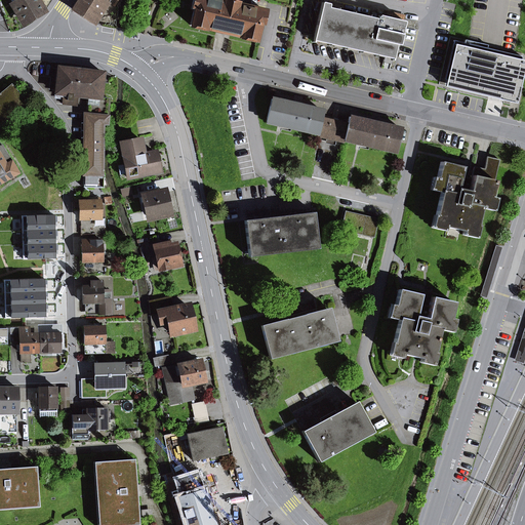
[(24,23),(42,11),(40,7),(35,0),(12,0),(15,4),(13,5),(24,23)]
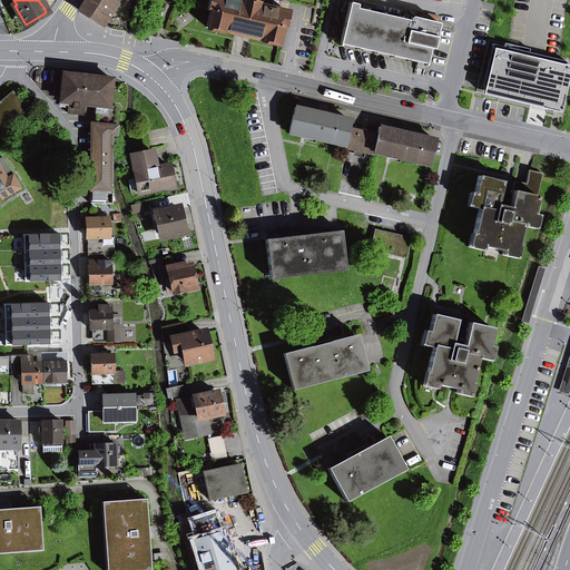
[(85,0),(79,10),(100,25),(100,23),(104,26),(118,0),(85,0)]
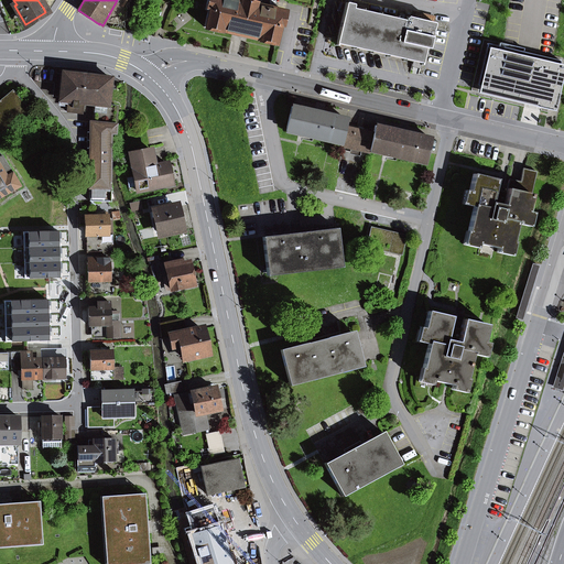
[(275,43),(279,26),(282,28),(285,12),(255,6),(255,4),(239,1),(239,2),(230,0),(207,0),(205,10),(208,11),(204,28),(220,31),(221,30),(231,33),(239,34),(245,35),(259,39),(259,40),(275,43)]
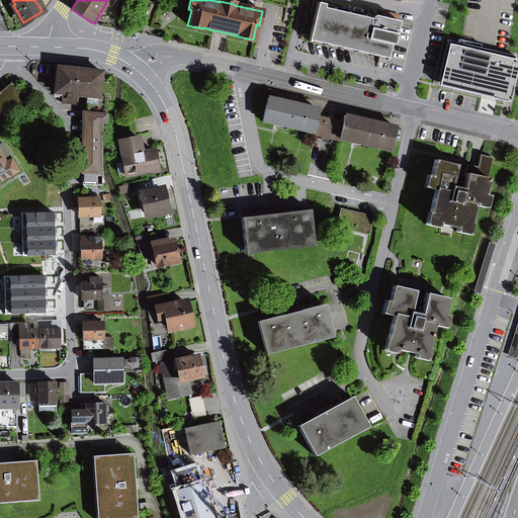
[(373,16),(372,19),(324,8),(324,4),(323,4),(319,3),(318,3),(309,39),(380,56),(380,59),(386,60),(391,44),(394,45),(399,21),(377,16),(374,15),(373,16)]
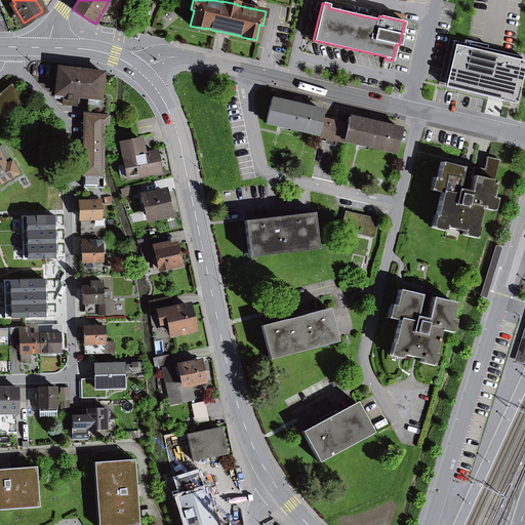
[(24,23),(25,25),(44,13),(42,11),(24,23)]
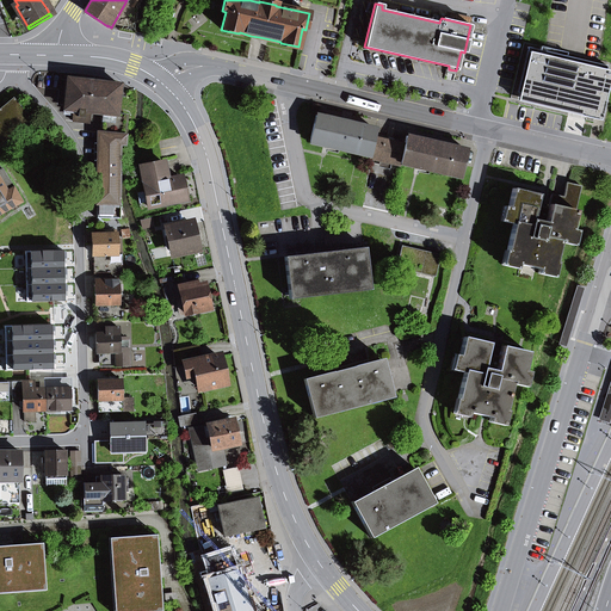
[(470,25),(470,22),(445,16),(445,19),(470,25)]
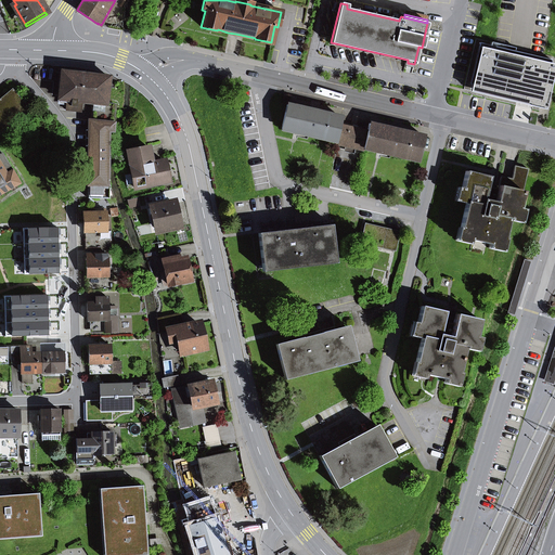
[(469,92),(544,110),(554,65),(554,64),(551,64),(551,60),(515,51),(515,48),(491,42),(490,46),(479,43),(469,85),(472,85),(469,92)]
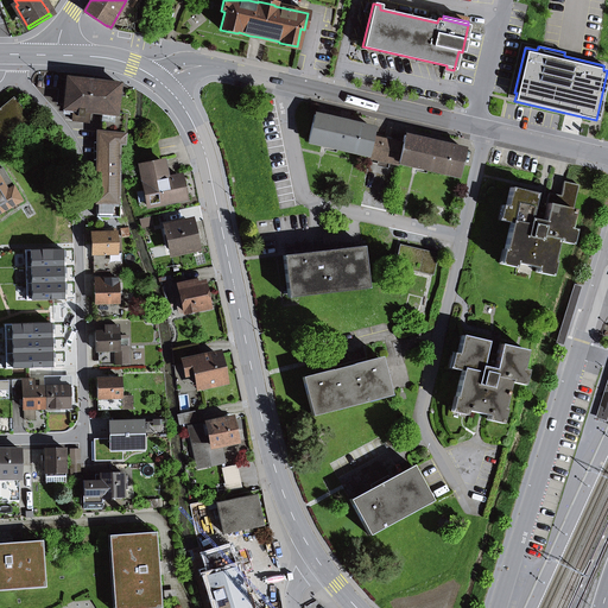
[(90,112),(103,113),(115,114),(119,84),(68,78),(64,108),(74,109),(76,109),(75,121),(89,122),(90,112)]
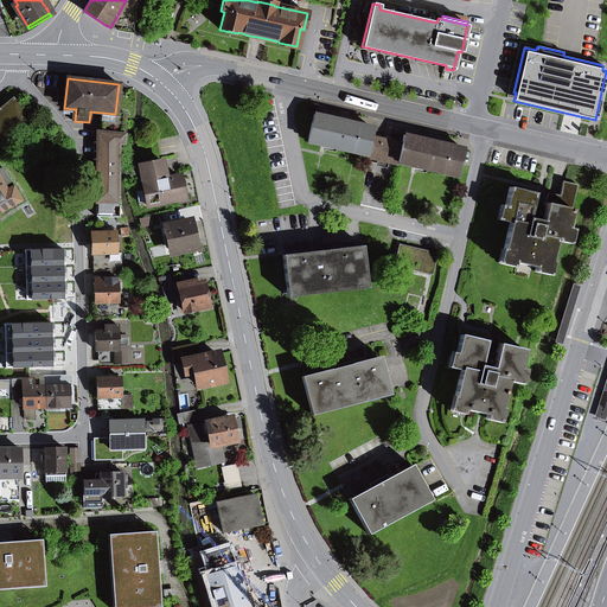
[(0,167),(0,146),(31,120),(13,98),(0,109),(0,168),(1,168),(0,167)]
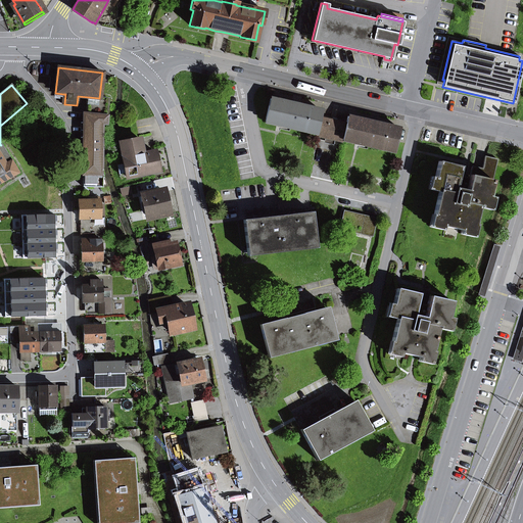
[(106,124),(108,99),(99,98),(89,97),(86,119),(85,123),(84,123),(84,153),(83,187),(103,187),(103,175),(102,175),(102,124),(106,124)]
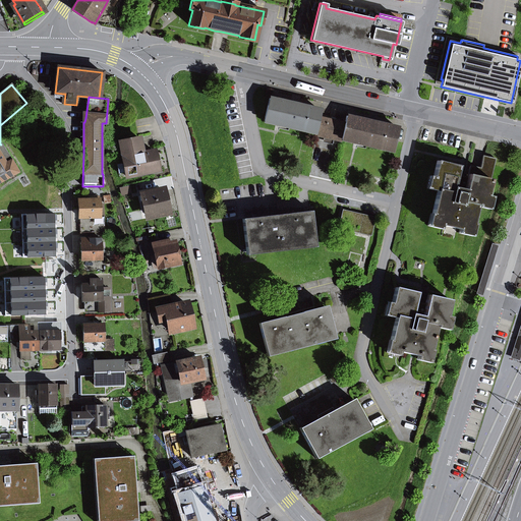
[(304,128),(315,130),(319,117),(320,110),(270,99),(265,119),(276,121),(275,124),(303,130),(304,128)]
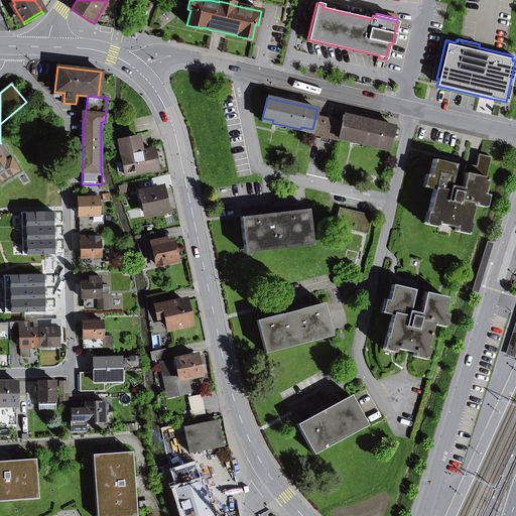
[(378,144),(389,147),(394,127),(344,115),(342,122),(342,123),(339,135),(350,138),(349,140),(377,147),(378,144)]
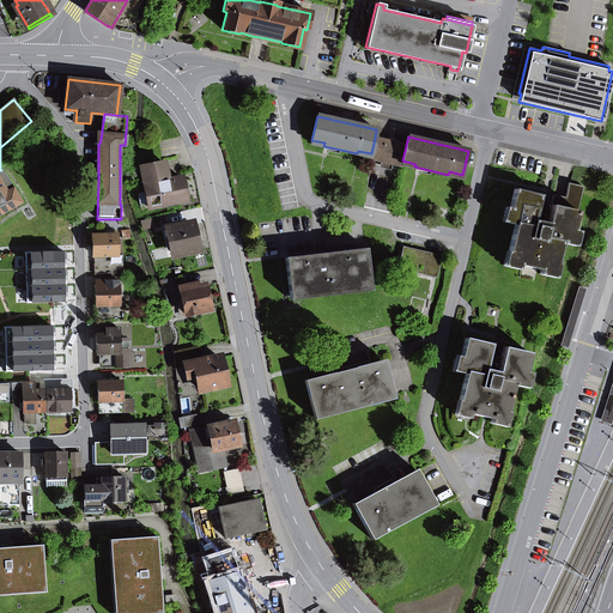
[(392,164),(401,165),(402,164),(402,161),(406,146),(406,145),(375,138),(371,153),(370,157),(370,158),(381,162),(392,164)]
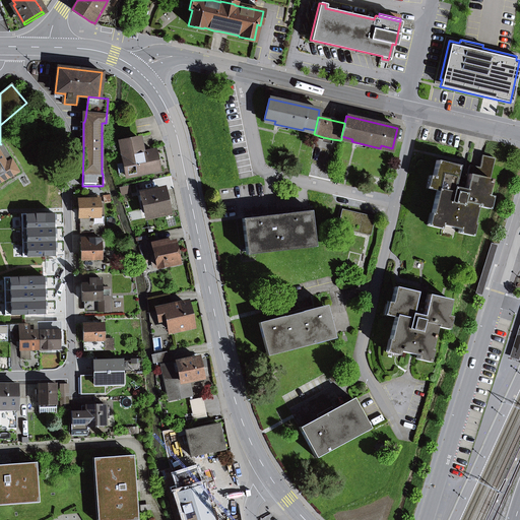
[(125,171),(126,177),(157,170),(153,150),(142,152),(139,138),(119,142),(124,164),(125,171)]
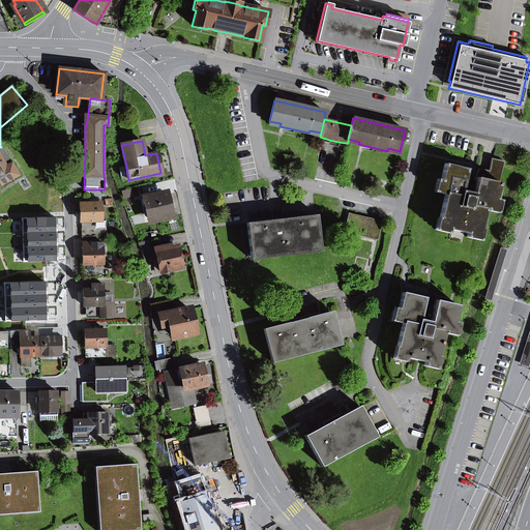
[(0,186),(19,175),(1,147),(0,147),(0,186)]
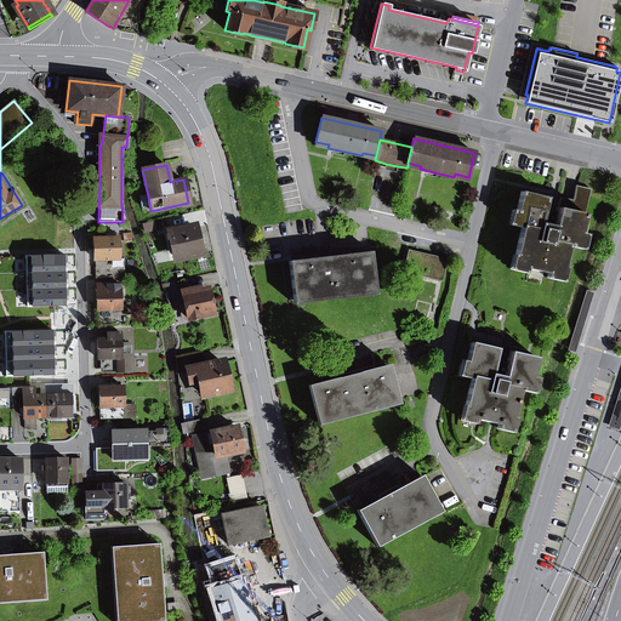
[(580,233),(591,189),(576,186),(573,200),(560,198),(557,212),(554,227),(541,223),(545,209),(547,198),(522,192),(517,211),(513,224),(522,226),(522,228),(516,255),(513,266),(527,268),(547,273),(562,277),(564,266),(568,246),(569,245),(577,248),(580,233)]
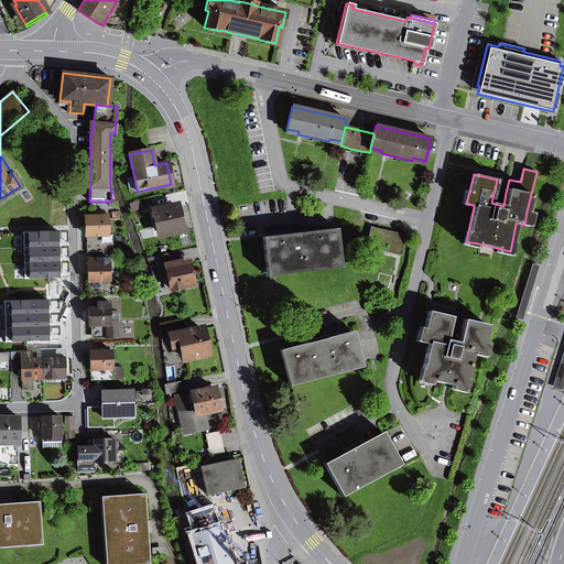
[(491,203),(503,206),(506,193),(499,191),(495,190),(491,203)]
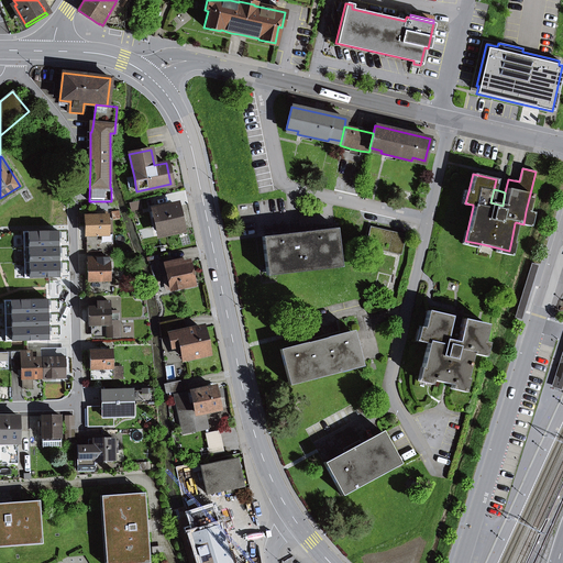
[(473,205),(465,203),(468,191),(464,190),(461,203),(473,207),(473,205)]
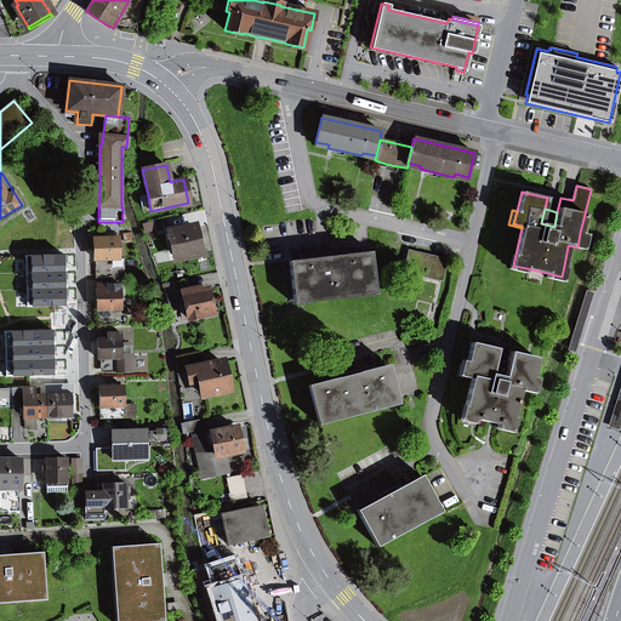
[(176,254),(176,257),(199,252),(194,228),(189,229),(182,231),(181,227),(174,228),(175,232),(167,234),(169,240),(172,239),(175,249),(171,249),(172,254),(176,254)]
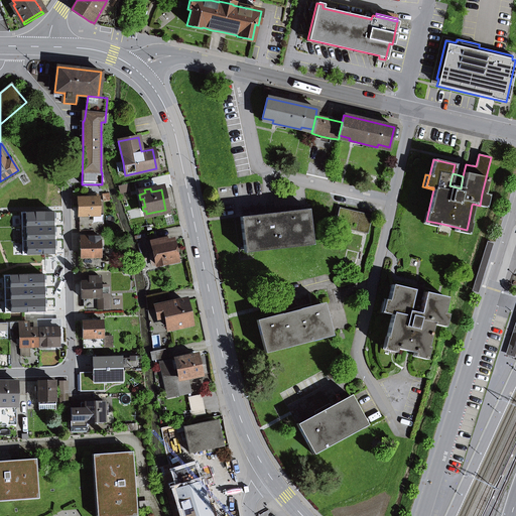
[(472,205),(483,208),(486,195),(482,194),(480,206),(473,204),(472,205)]
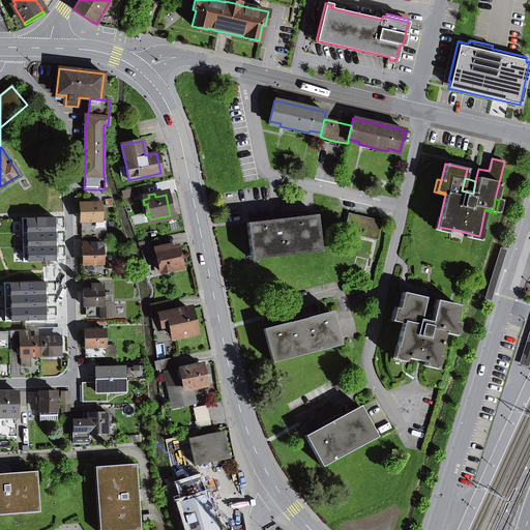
[(106,237),(106,221),(100,221),(100,201),(91,201),(91,204),(81,204),(81,238),(106,237)]
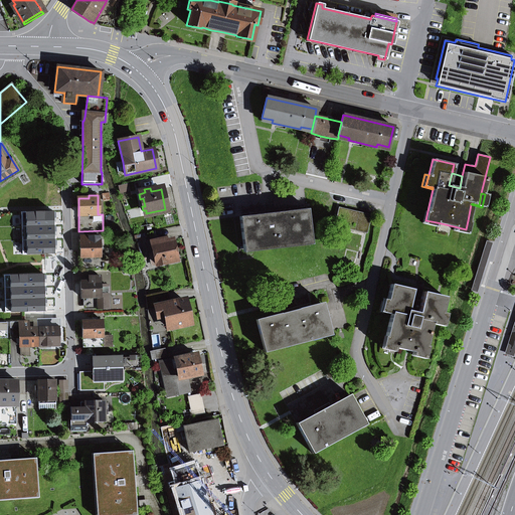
[(335,225),(354,230),(358,212),(339,207),(335,225)]
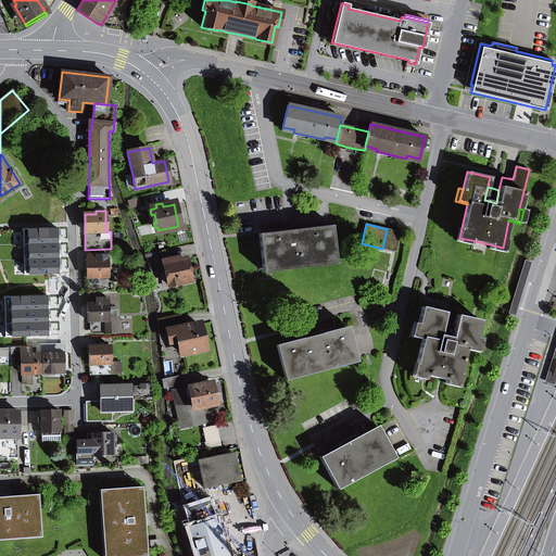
[(263,268),(336,260),(331,226),(258,235),(263,268)]
